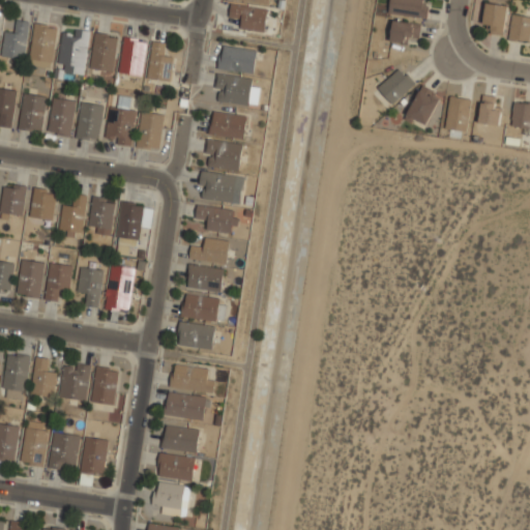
[(390,0),(390,16),(427,16),(427,0),(390,0)]
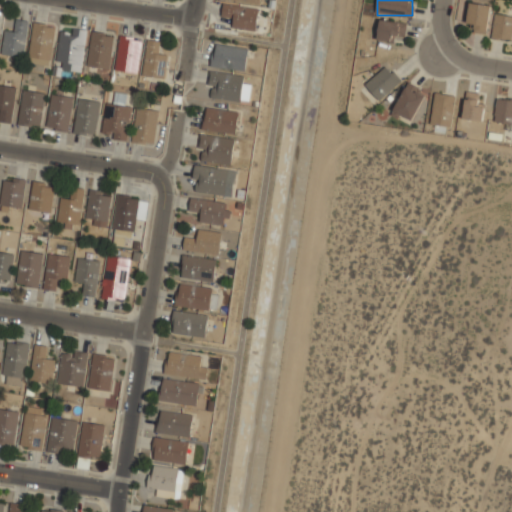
[(466,24),(475,25),(473,33),(485,35),(491,6),(470,2),(466,24)]
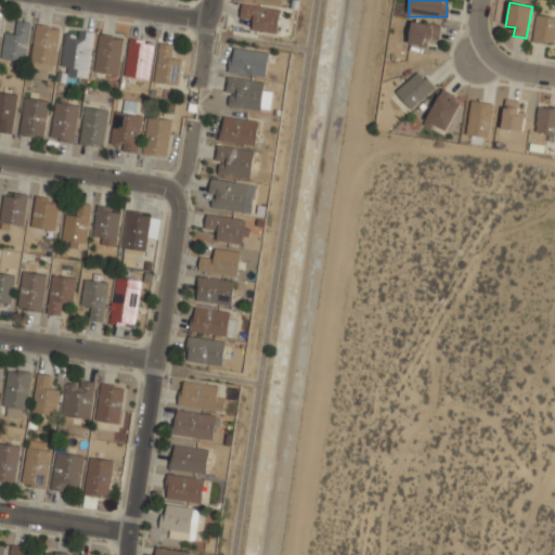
[(240,15),(250,16),(249,29),(278,31),(280,7),(241,3),(240,15)]
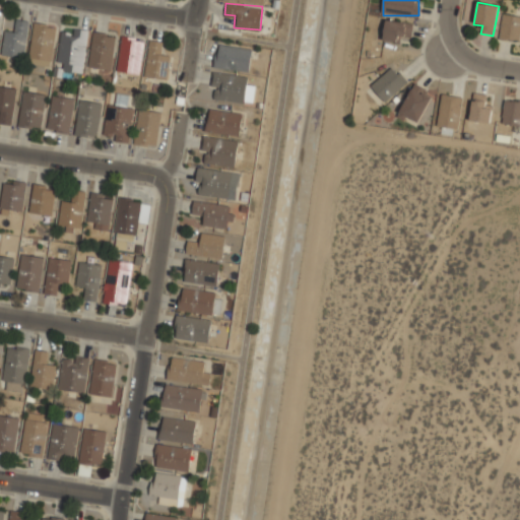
[(499,39),(519,42),(519,36),(519,16),(503,14),(499,39)]
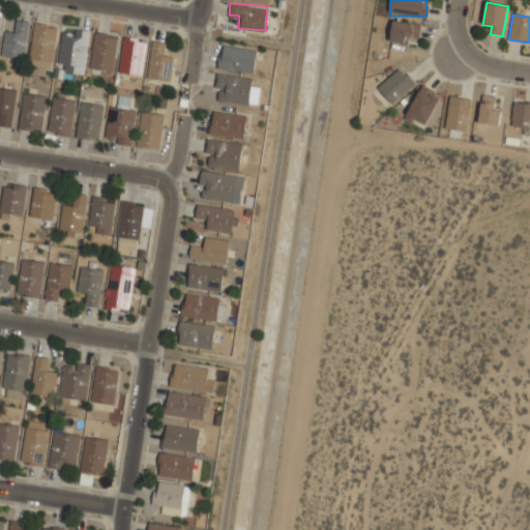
[(17,30),(4,29),(1,56),(25,59),(29,21),(18,20),(17,30)]
